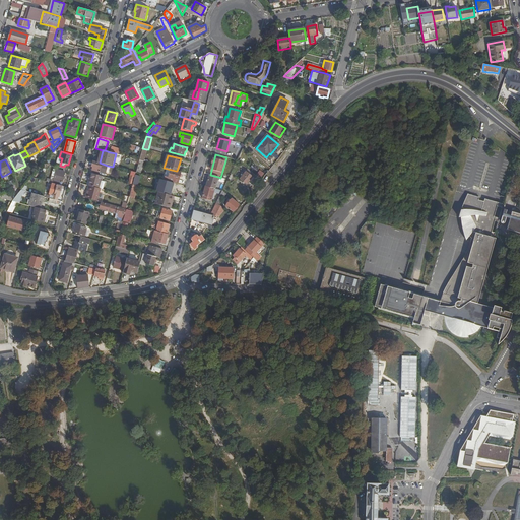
[(93,161),(91,170),(106,174),(108,166),(100,163),(93,161)]
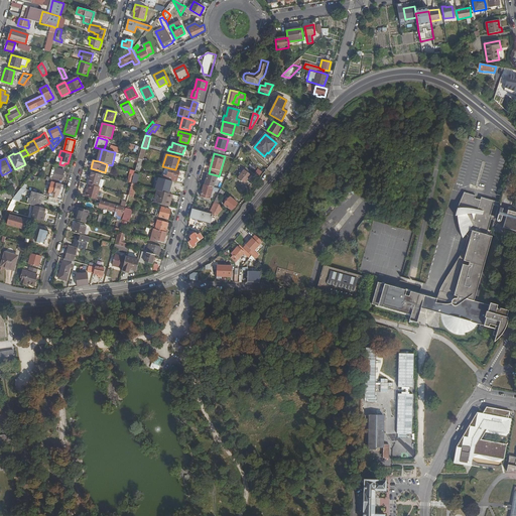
[(50,176),(50,178),(49,181),(51,181),(60,184),(62,178),(63,174),(65,171),(55,168),(54,173),(52,173),(51,176),(50,176)]
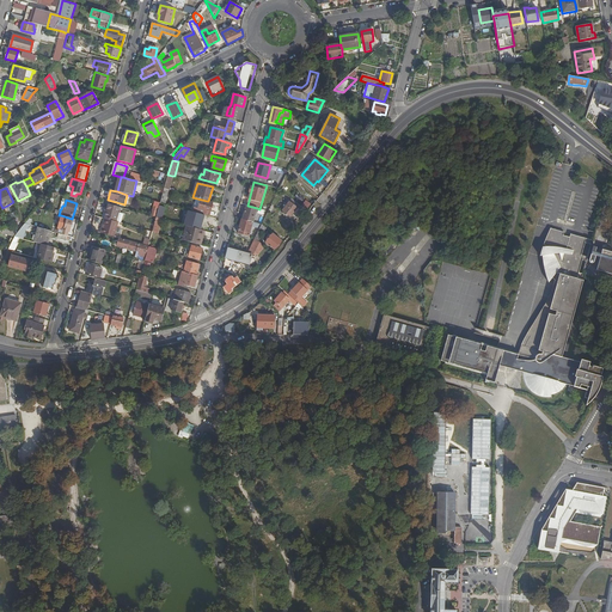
[(209,216),(213,203),(207,202),(207,203),(200,201),(199,208),(194,207),(193,212),(209,216)]
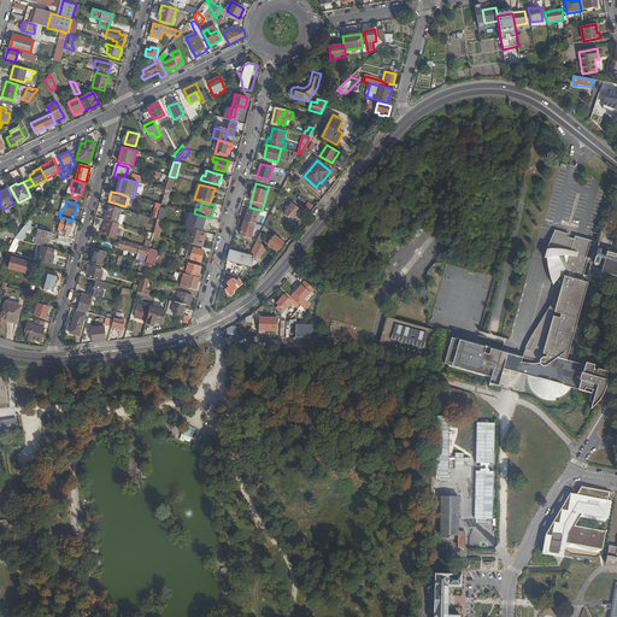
[(292,203),(285,212),(293,219),(300,210),(292,203)]
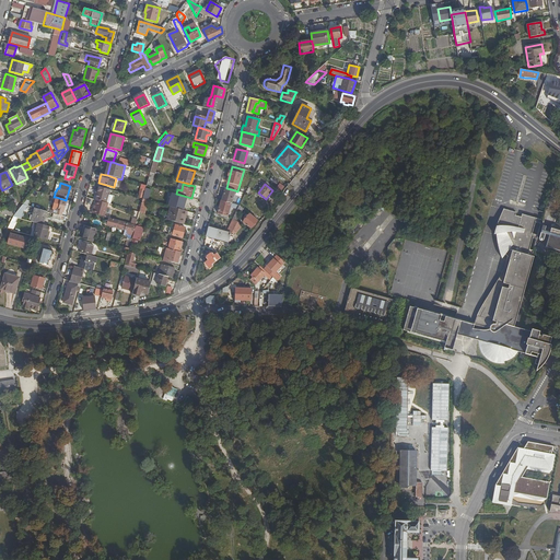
[(109,190),(100,187),(96,200),(106,202),(109,190)]
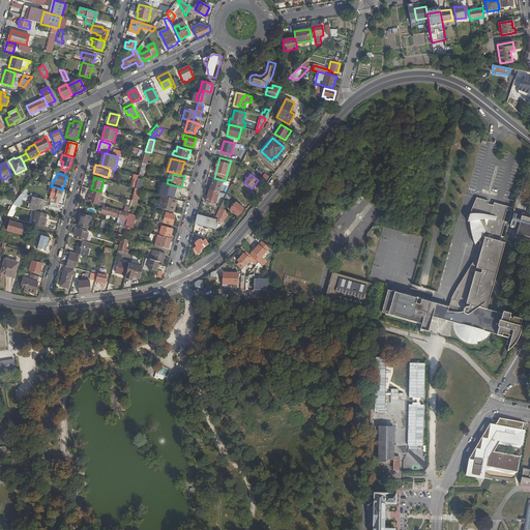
[(210,190),(219,193),(223,180),(214,178),(213,178),(210,190)]
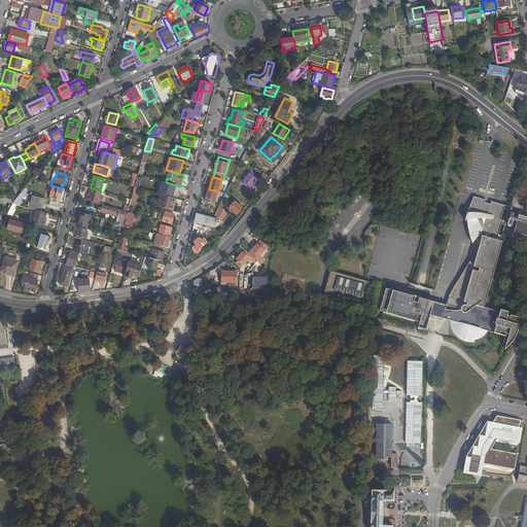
[(7,183),(11,195),(19,192),(14,180),(7,183)]
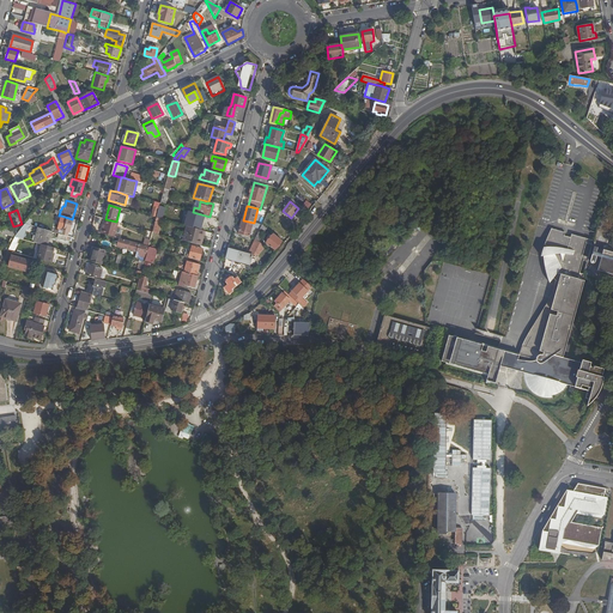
[(68,237),(74,219),(72,219),(61,216),(58,229),(60,230),(60,231),(59,235),(68,237)]
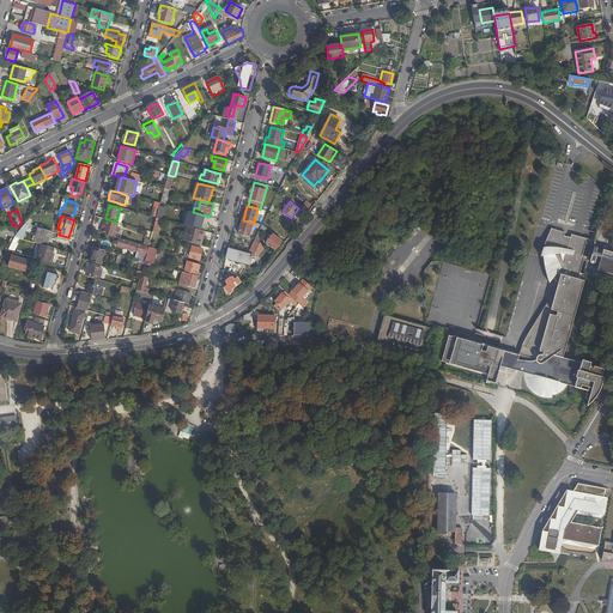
[(101,228),(99,232),(115,237),(119,223),(116,222),(105,219),(104,224),(103,228),(101,228)]
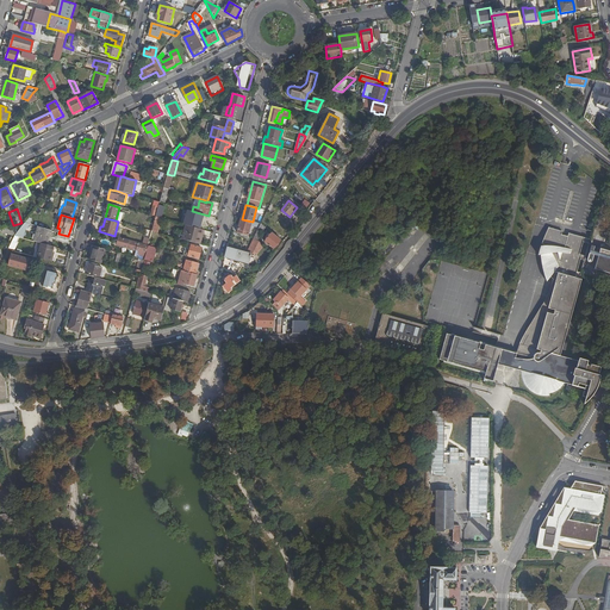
[(248,235),(250,226),(251,222),(241,219),(237,232),(248,235)]
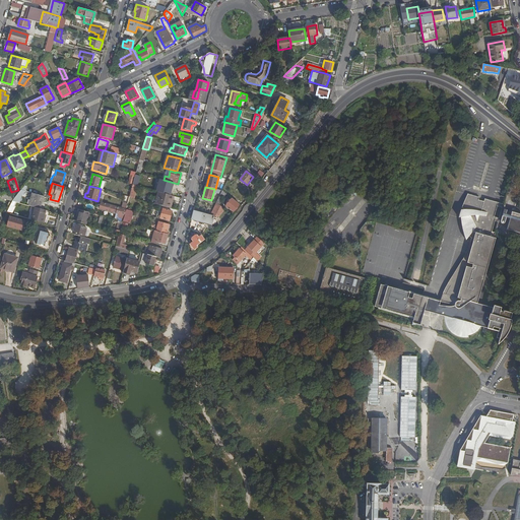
[(23,199),(25,192),(21,191),(18,195),(13,201),(12,201),(22,204),(24,199),(23,199)]
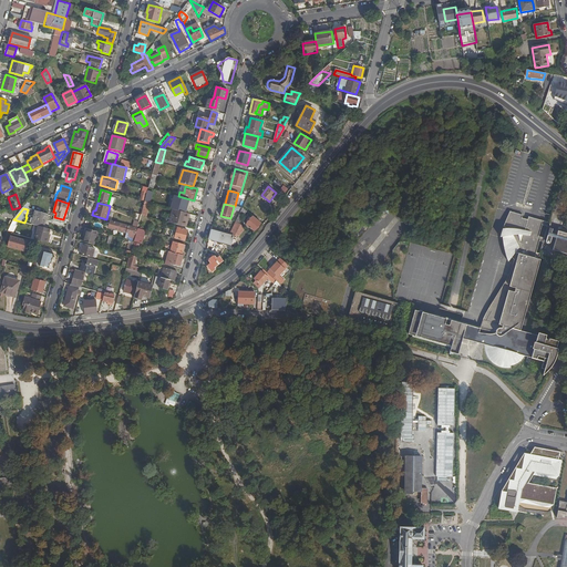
[(243,208),(240,213),(236,220),(239,223),(247,212),(243,208)]
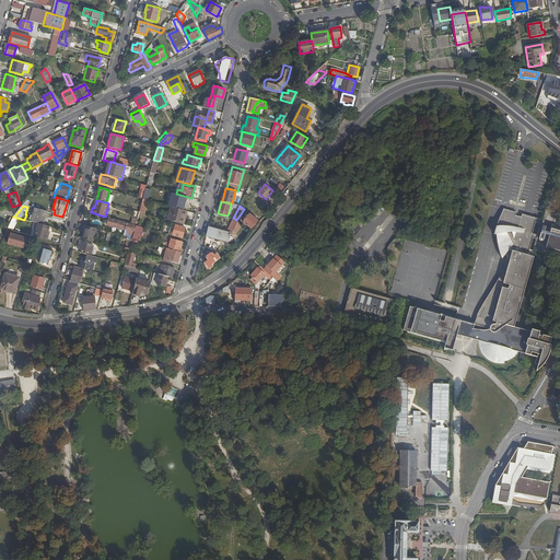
[(0,212),(13,217),(14,217),(10,207),(1,211),(0,210),(0,212)]
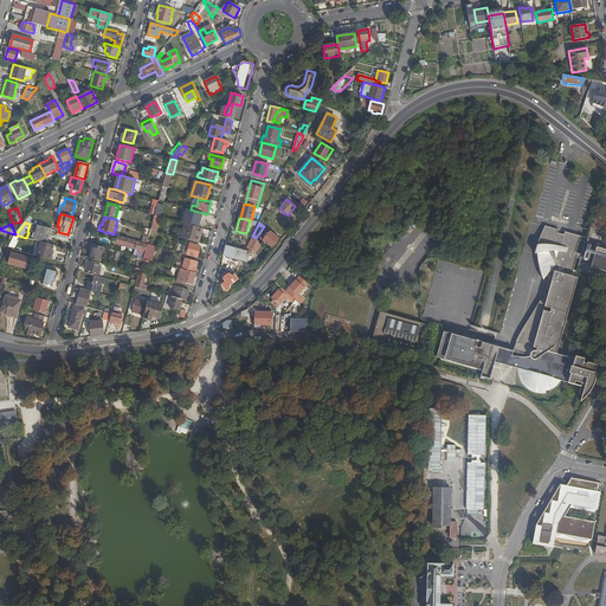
[(186,224),(181,238),(197,243),(199,233),(201,233),(202,229),(186,224)]
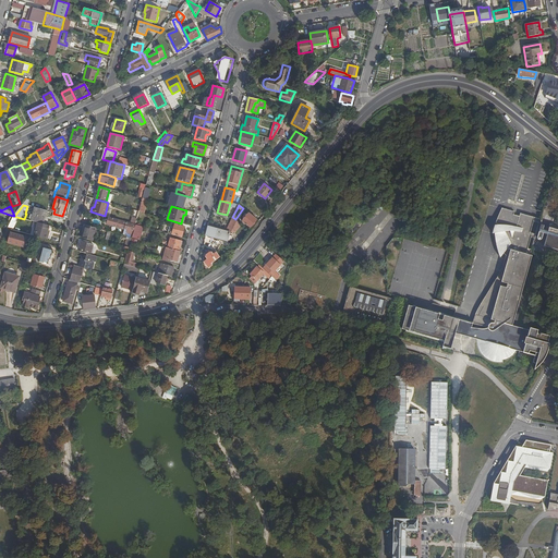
[(513,210),(502,207),(493,221),(489,231),(493,232),(493,237),(493,239),(494,244),(495,250),(497,256),(499,257),(502,253),(505,254),(504,257),(502,261),(501,265),(500,268),(498,273),(495,277),(494,280),(492,283),(489,287),(486,290),(484,294),(482,298),(480,302),(477,305),(474,310),(471,317),(470,319),(469,323),(440,314),(439,320),(435,319),(437,313),(405,305),(399,328),(440,340),(438,347),(446,348),(450,335),(522,355),(523,351),(533,354),(529,371),(533,370),(535,368),(536,366),(537,365),(540,363),(542,358),(544,355),(545,351),(546,348),(544,348),(547,337),(533,332),(534,329),(526,328),(525,330),(509,326),(531,254),(525,252),(531,233),(529,232),(534,216),(520,211),(519,215),(513,213),(513,210)]
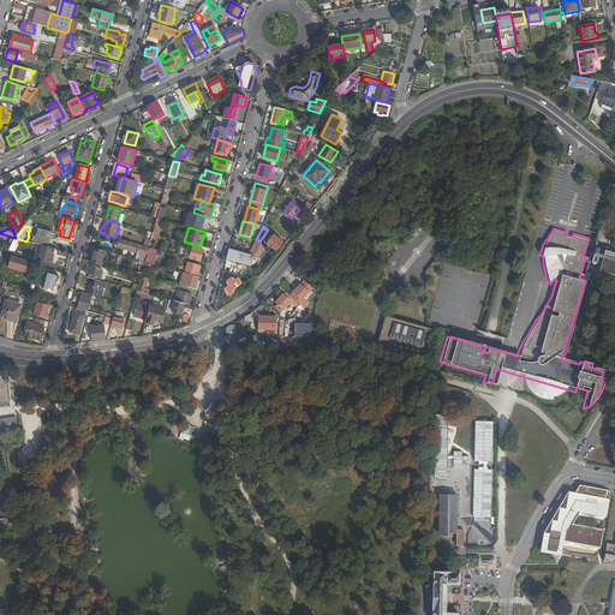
[(52,233),(39,230),(34,244),(41,245),(42,246),(48,248),(52,233)]
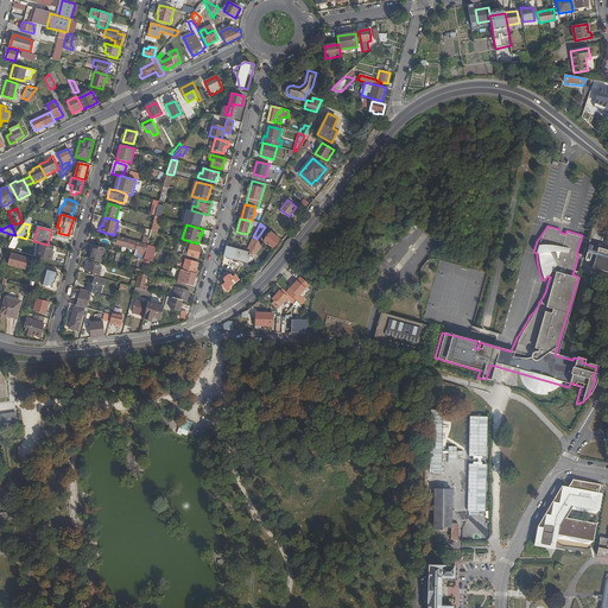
[(266,239),(264,241),(273,248),(276,245),(278,247),(280,244),(278,241),(280,239),(271,232),(270,234),(267,232),(264,236),(266,239)]
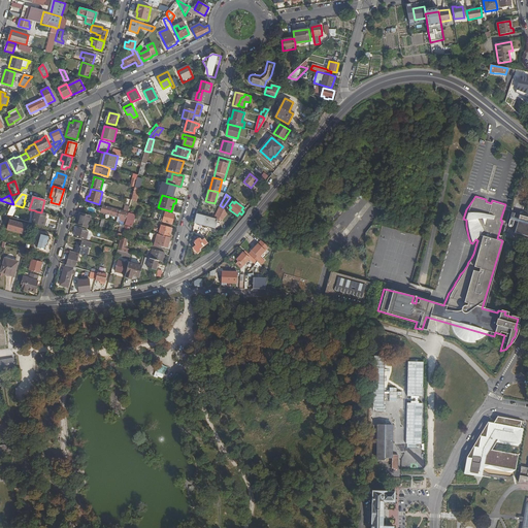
[(103,205),(101,212),(120,218),(118,223),(124,225),(128,211),(103,205)]
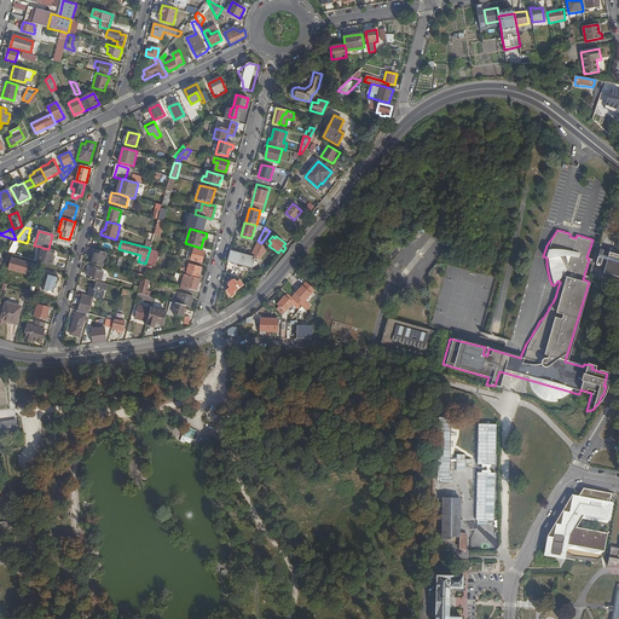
[(261,243),(258,241),(252,254),(250,256),(255,258),(259,259),(261,259),(267,248),(261,243)]
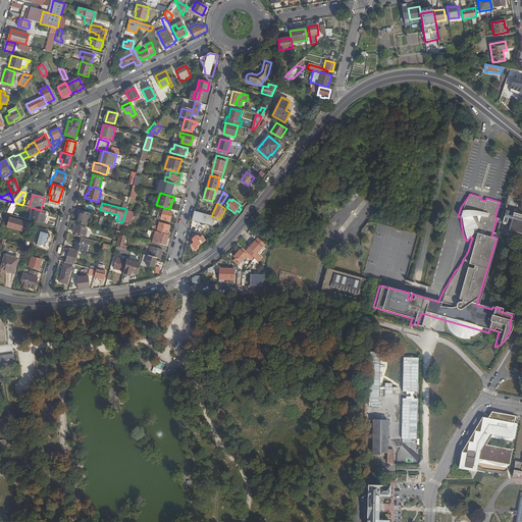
[(162,218),(170,221),(172,212),(166,210),(166,209),(163,208),(162,211),(163,211),(162,218)]
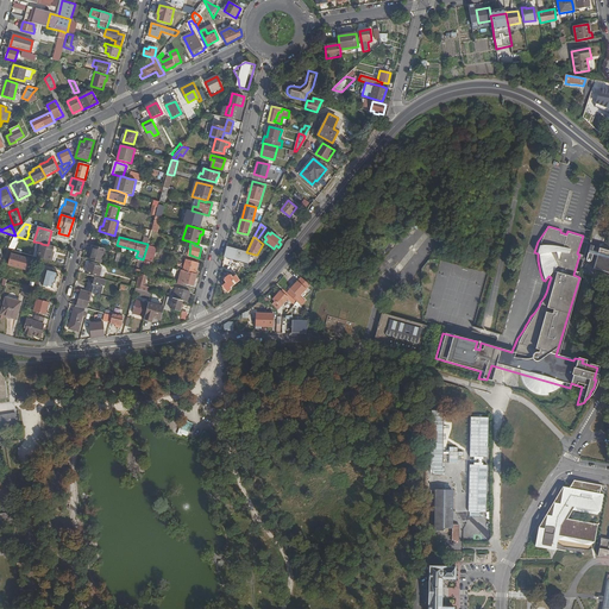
[(48,245),(42,244),(38,258),(51,262),(52,257),(50,256),(52,251),(54,252),(55,248),(48,245)]
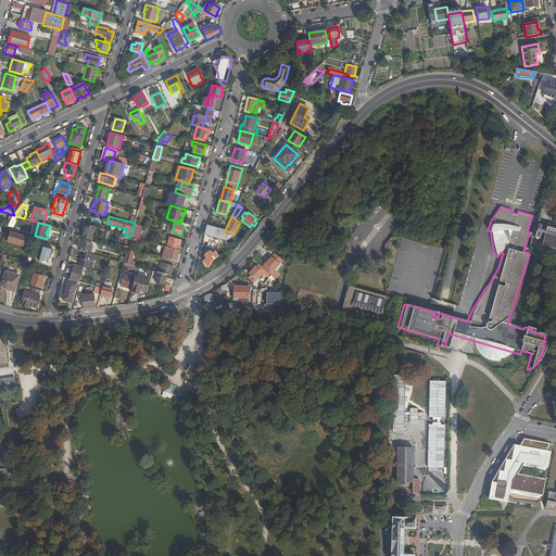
[(96,227),(85,224),(81,238),(92,240),(96,227)]
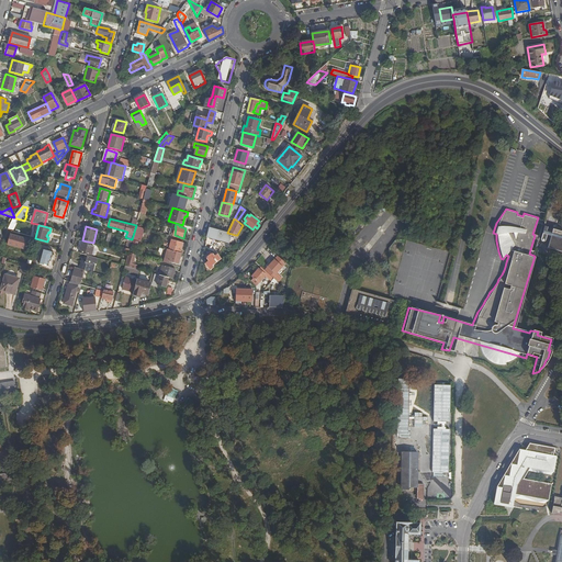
[(561,228),(552,226),(546,246),(561,250),(561,228)]
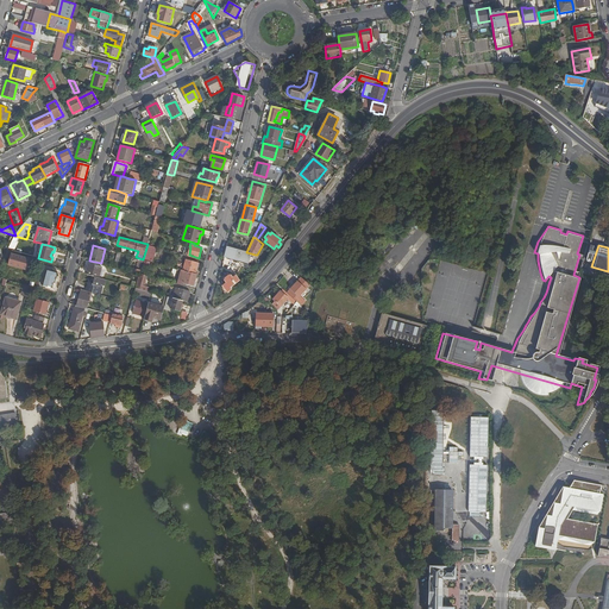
[(157,249),(148,246),(144,259),(152,262),(155,253),(156,253),(157,249)]
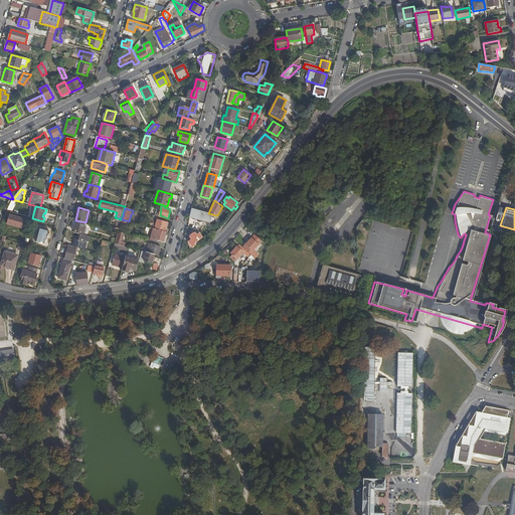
[(203,220),(213,223),(215,216),(211,215),(212,214),(208,213),(192,209),(190,217),(199,219),(198,222),(202,223),(203,220)]
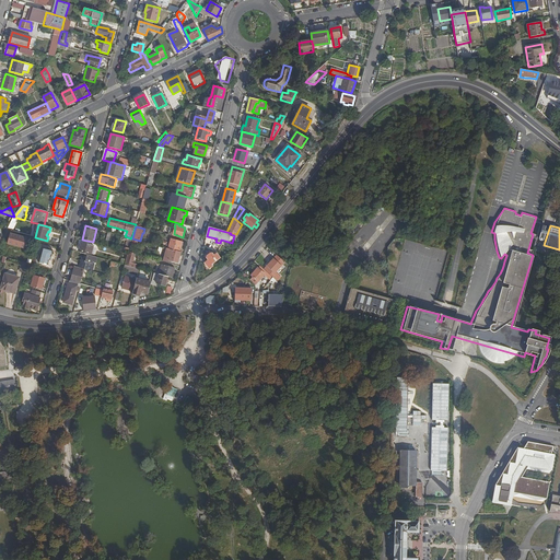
[(13,231),(11,231),(8,244),(26,248),(28,240),(19,236),(20,233),(13,231)]
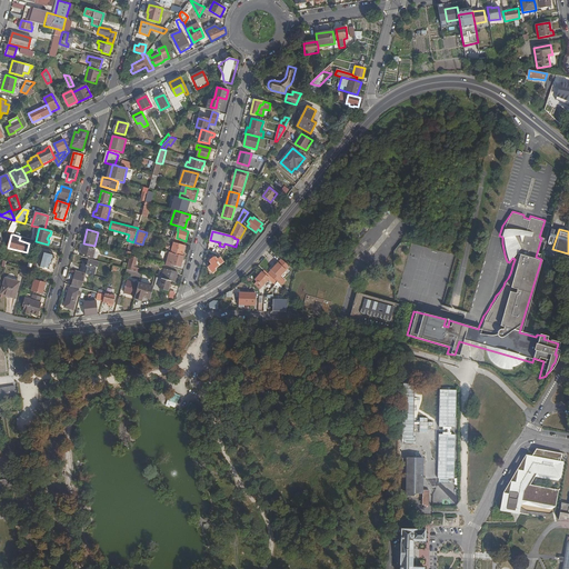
[(175,253),(182,256),(186,246),(173,242),(172,250),(167,249),(166,251),(175,253)]
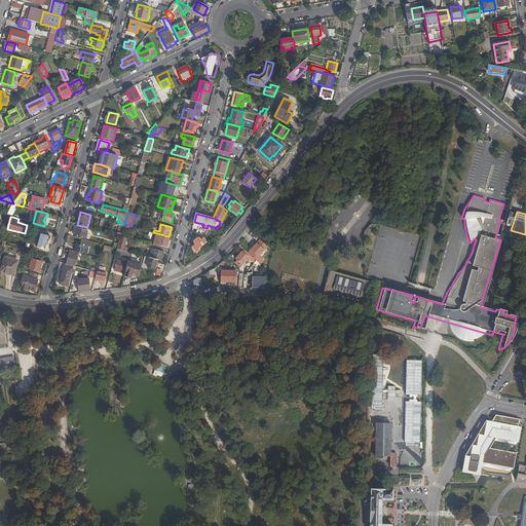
[(82,239),(85,240),(87,231),(77,228),(75,234),(77,234),(76,238),(82,239)]
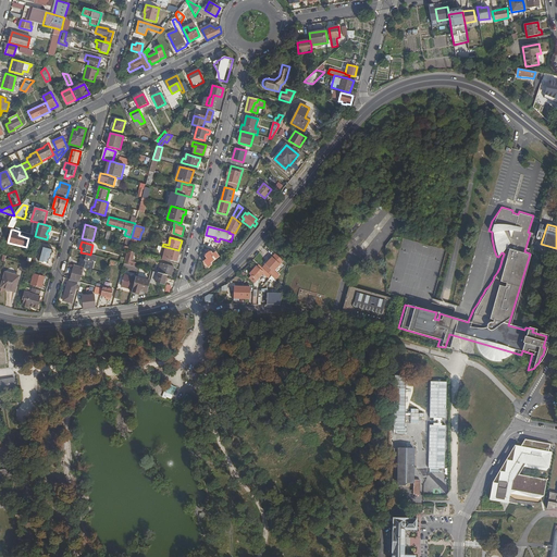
[(49,259),(50,259),(53,249),(42,247),(38,261),(48,263),(49,259)]
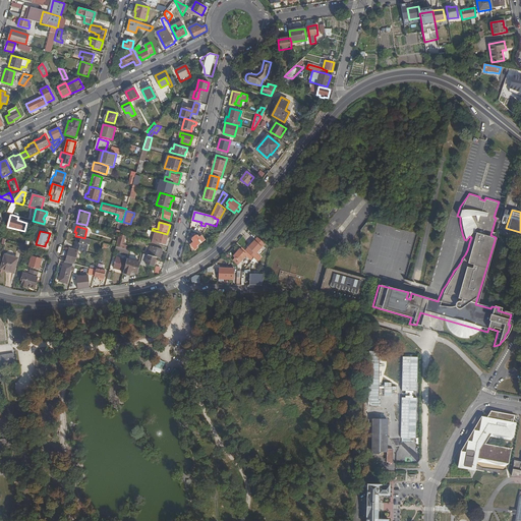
[(166,244),(168,234),(167,234),(160,232),(157,241),(166,244)]
